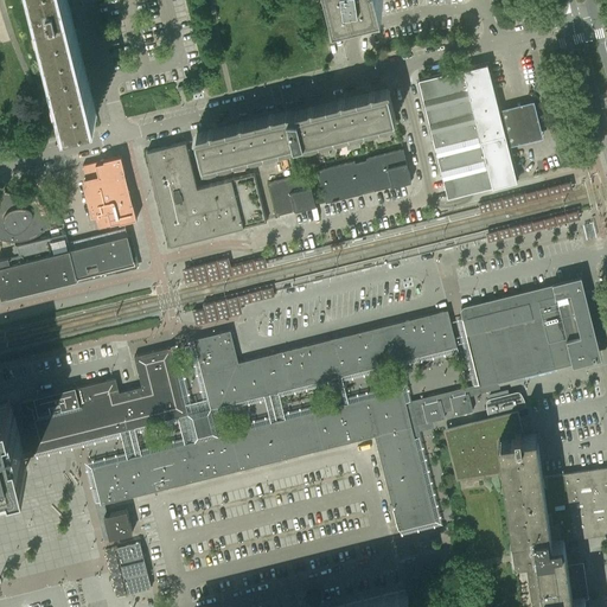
[(33,0),(64,123),(97,115),(94,102),(70,6),(70,0),(33,0)]
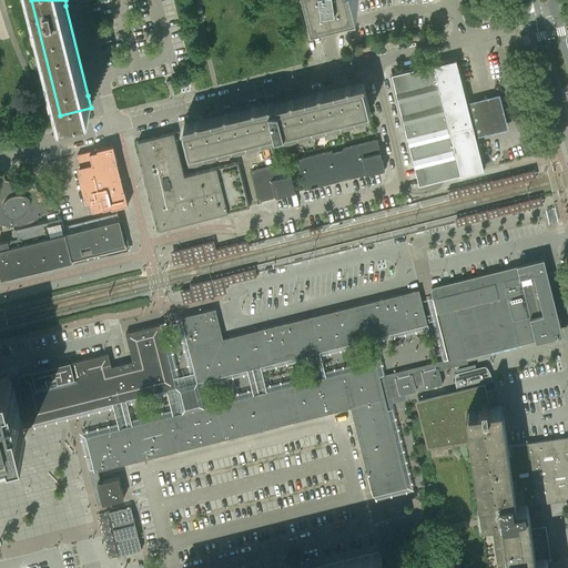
[(475,133),(466,100),(456,59),(392,74),(419,184),(484,169),(475,133)]
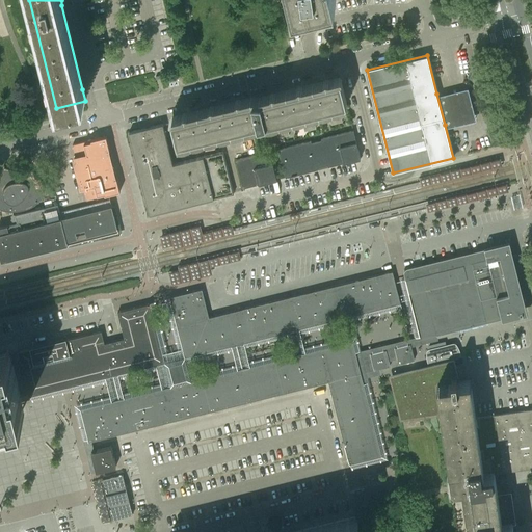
[(253,99),(171,120),(179,151),(254,132),(251,125),(257,123),(258,125),(346,103),(341,79),(260,99),(260,101),(253,101),(253,99)]
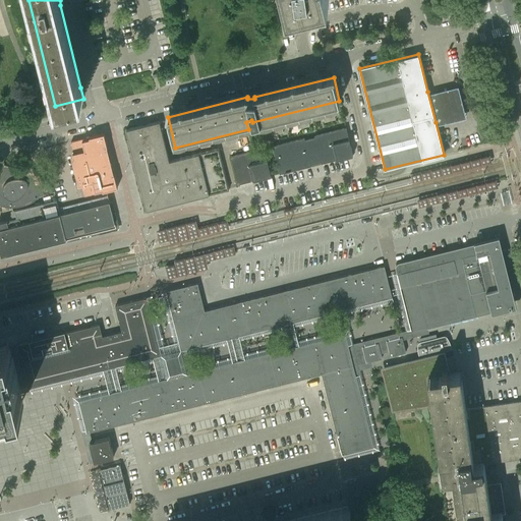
[(459,83),(427,92),(436,122),(467,114),(459,83)]
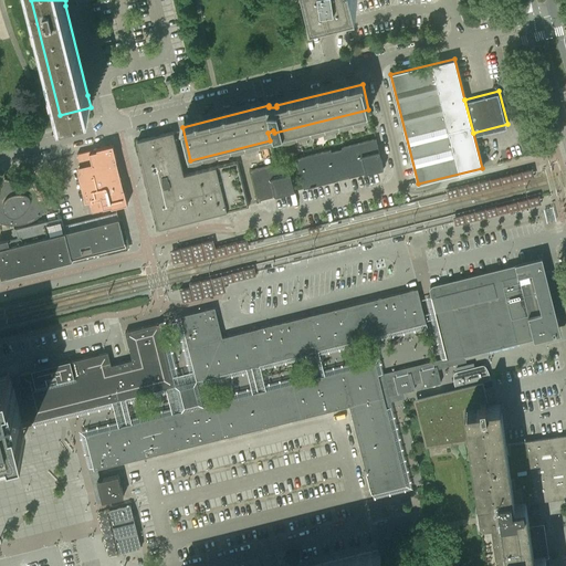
[(249,206),(238,161),(184,175),(173,132),(137,140),(158,228),(249,206)]
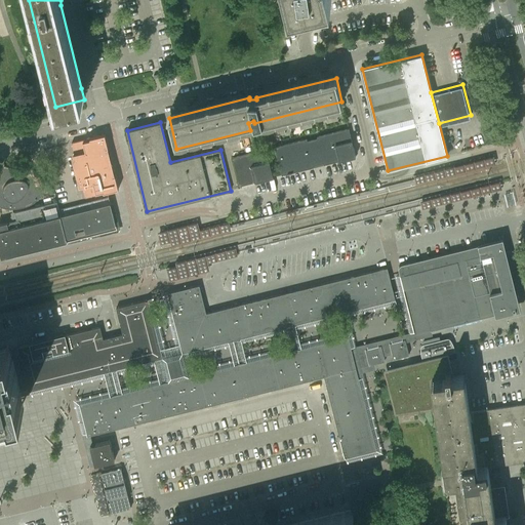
[(356,156),(349,128),(317,136),(317,138),(307,140),(307,138),(275,147),(282,174),(314,166),(313,165),(323,162),(324,164),(356,156)]
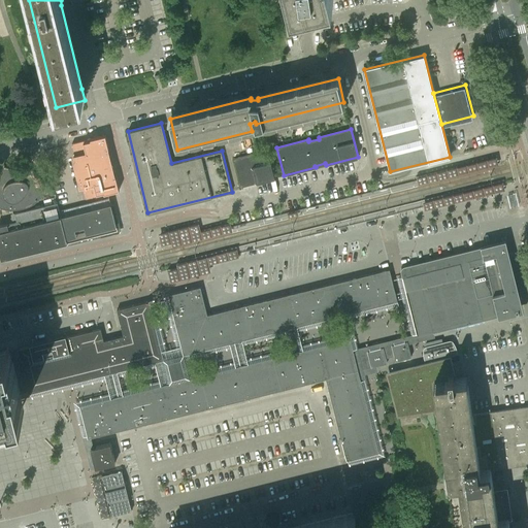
[(113,176),(107,149),(108,149),(105,134),(72,143),(75,156),(73,156),(80,186),(83,186),(86,198),(119,190),(116,176),(113,176)]
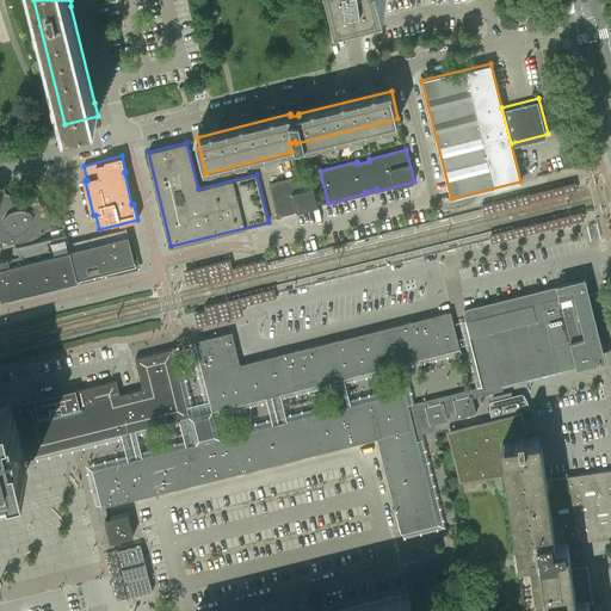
[(271,183),(279,216),(316,207),(308,174),(271,183)]
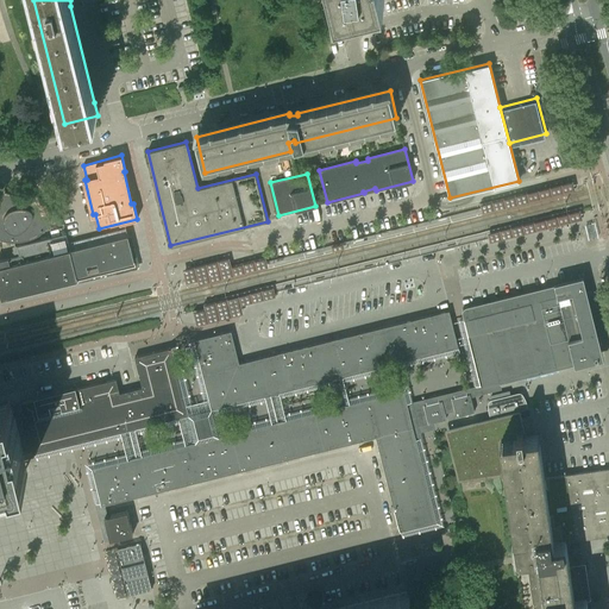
[(0,238),(1,239),(1,240),(6,242),(8,242),(10,242),(13,242),(16,242),(20,242),(25,240),(26,240),(30,239),(32,238),(36,237),(37,237),(38,236),(41,234),(42,233),(43,231),(44,231),(45,228),(46,227),(48,225),(49,224),(49,223),(49,221),(49,220),(50,218),(50,214),(50,213),(50,211),(49,209),(49,207),(49,205),(48,205),(46,203),(45,203),(43,203),(41,201),(41,198),(39,196),(39,195),(38,194),(36,193),(33,192),(32,192),(30,190),(27,190),(23,190),(22,190),(14,194),(5,190),(6,188),(5,188),(4,192),(4,194),(2,194),(1,196),(0,198),(0,238)]
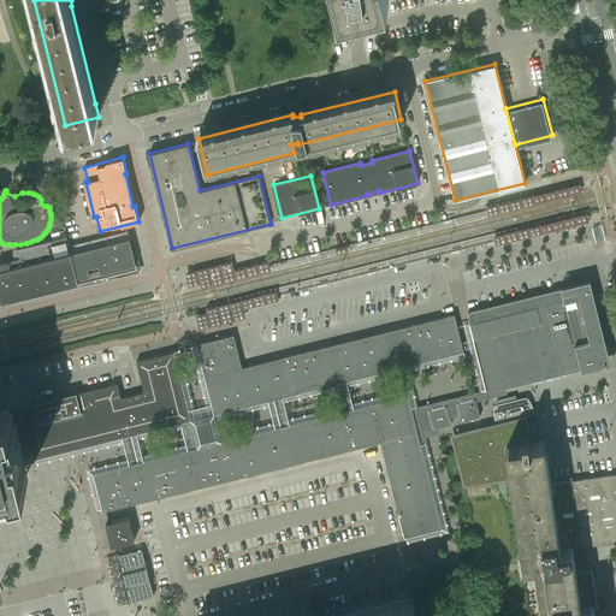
[(602,224),(592,226),(596,241),(605,238),(602,224)]
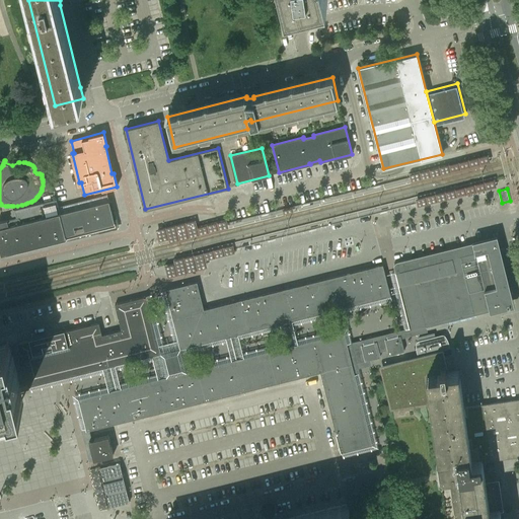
[(60,212),(63,225),(66,238),(116,226),(108,200),(107,195),(59,207),(59,206),(58,207),(60,212)]
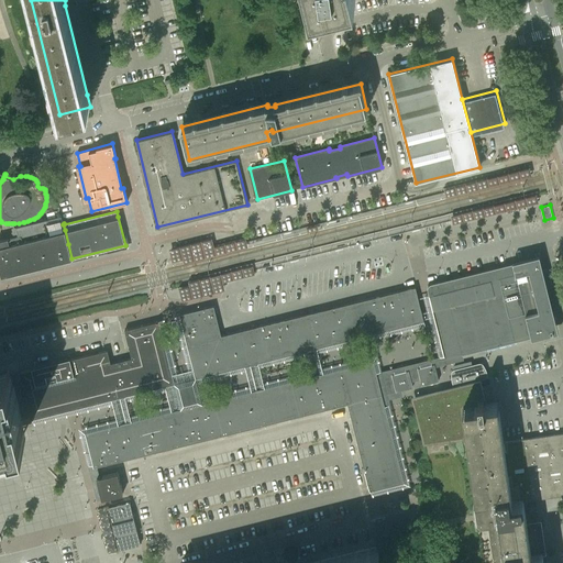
[(68,244),(65,230),(63,224),(61,216),(11,228),(12,232),(6,233),(7,239),(0,240),(0,269),(1,276),(4,275),(48,264),(72,258),(68,244)]
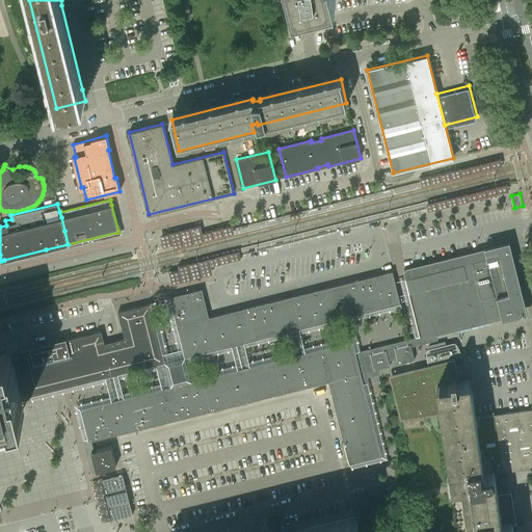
[(182,238),(202,233),(201,229),(181,234),(182,238)]
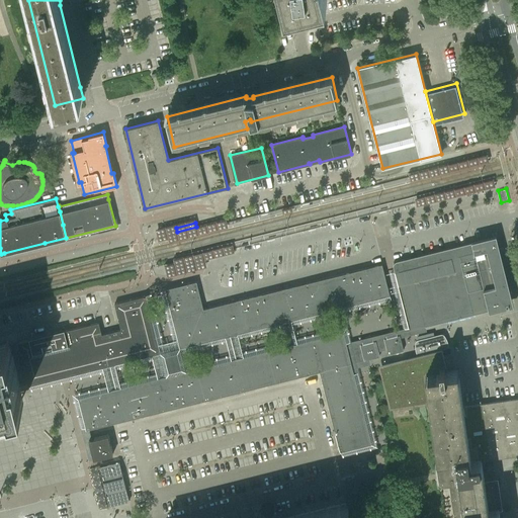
[(513,305),(496,235),(471,241),(471,242),(397,260),(396,261),(395,261),(395,262),(394,262),(394,263),(394,264),(393,265),(393,266),(394,266),(409,330),(489,310),(489,311),(513,305)]
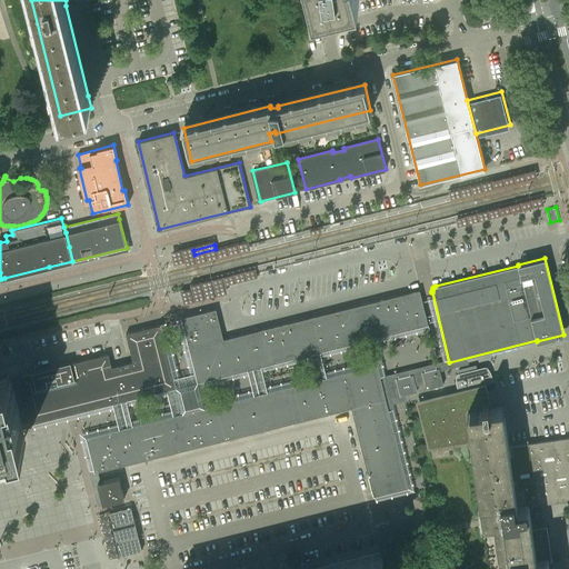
[(428,323),(419,289),(386,298),(395,332),(428,323)]
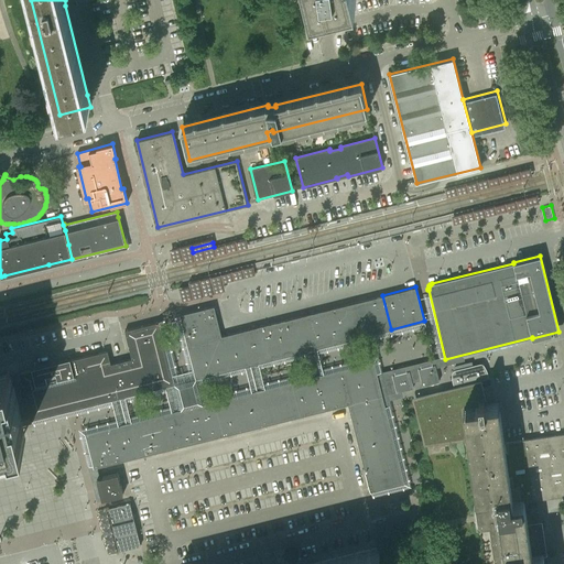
[(391,329),(382,295),(371,297),(380,333),(391,329)]
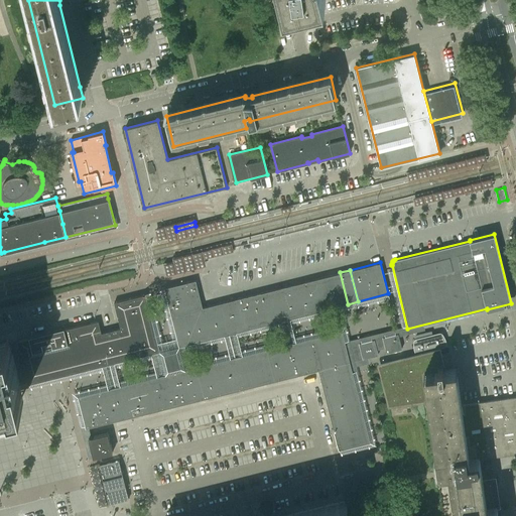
[(340,272),(320,277),(328,308),(348,304),(340,272)]
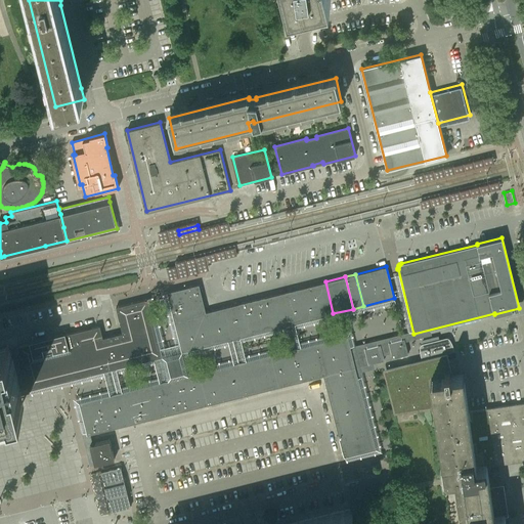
[(333,313),(325,281),(305,287),(313,318),(333,313)]
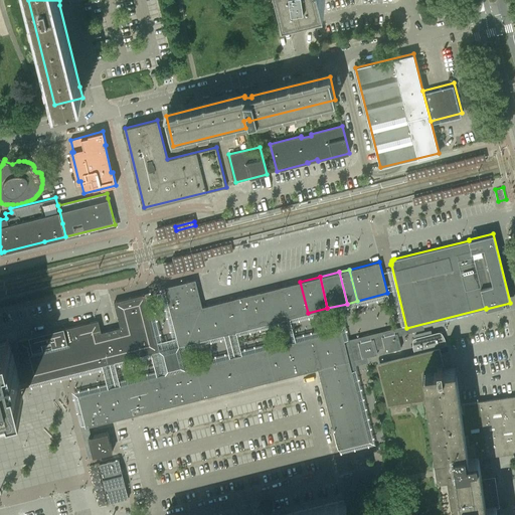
[(195,280),(164,287),(169,308),(200,300),(195,280)]
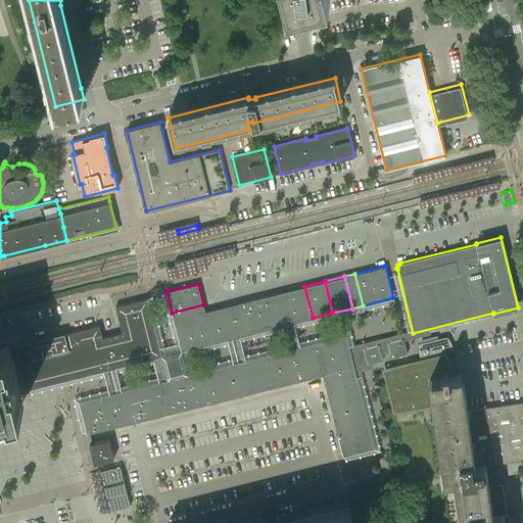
[(304,286),(285,291),(293,323),(313,318),(304,286)]
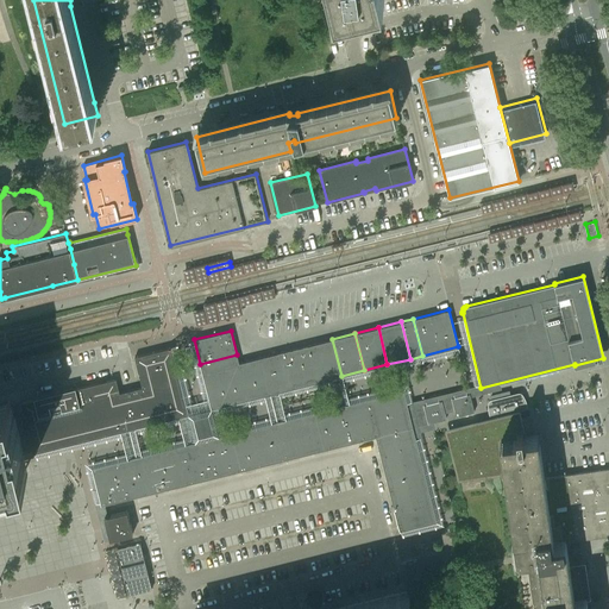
[(332,339),(308,345),(318,382),(341,376),(332,339)]
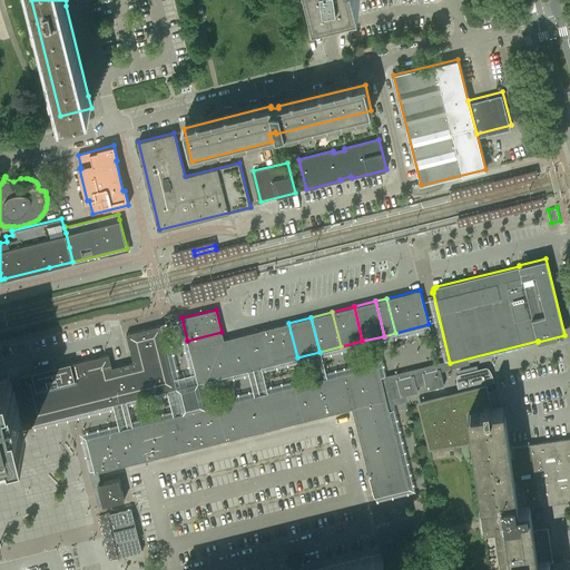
[(288,323),(267,328),(276,363),(297,357),(288,323)]
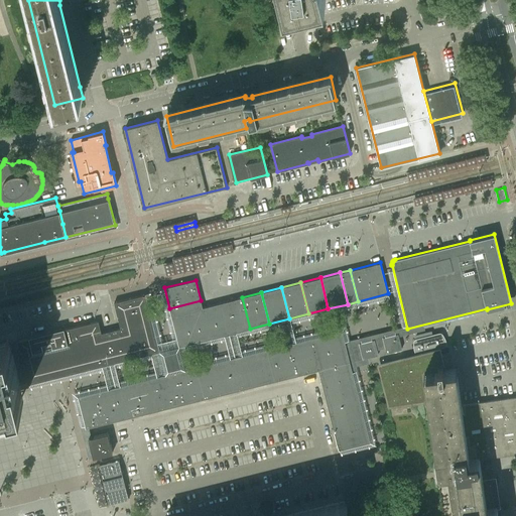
[(114,302),(116,311),(147,303),(145,294),(114,302)]
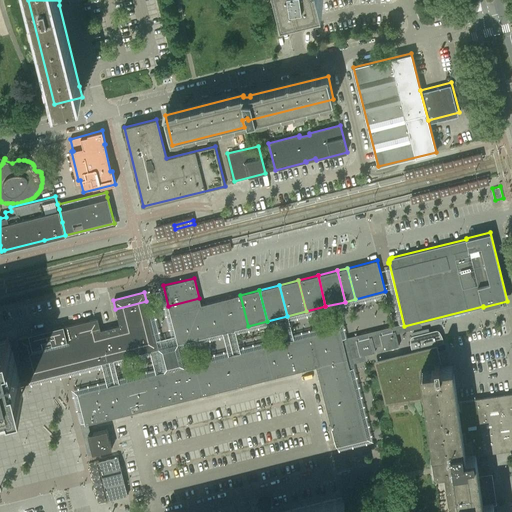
[(240,295),(221,300),(228,331),(248,326),(240,295)]
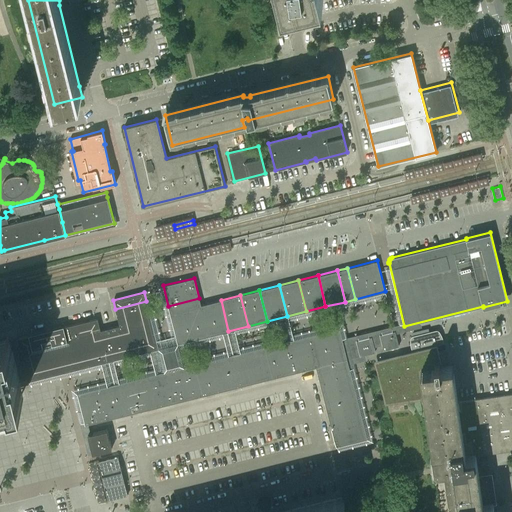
[(199,298),(168,306),(178,343),(209,336),(201,305),(199,298)]
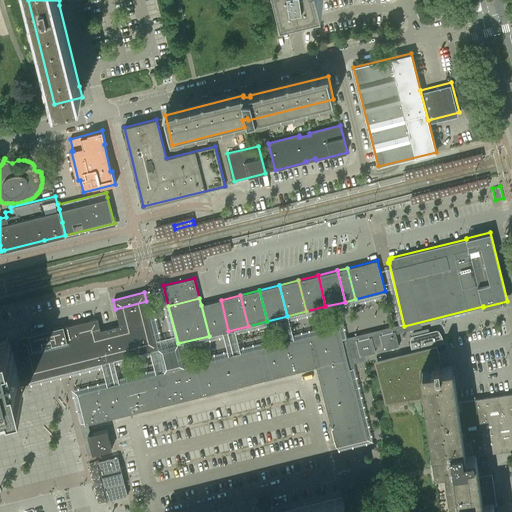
[(221,300),(201,305),(209,336),(228,331),(221,300)]
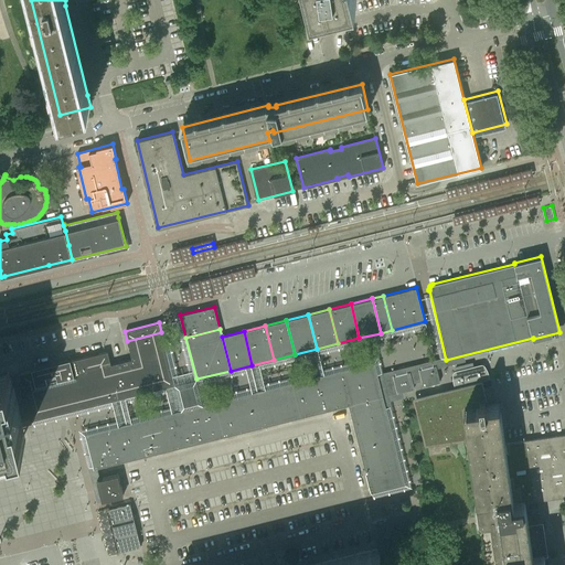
[(161,332),(127,341),(131,359),(134,363),(139,361),(138,359),(167,352),(161,332)]
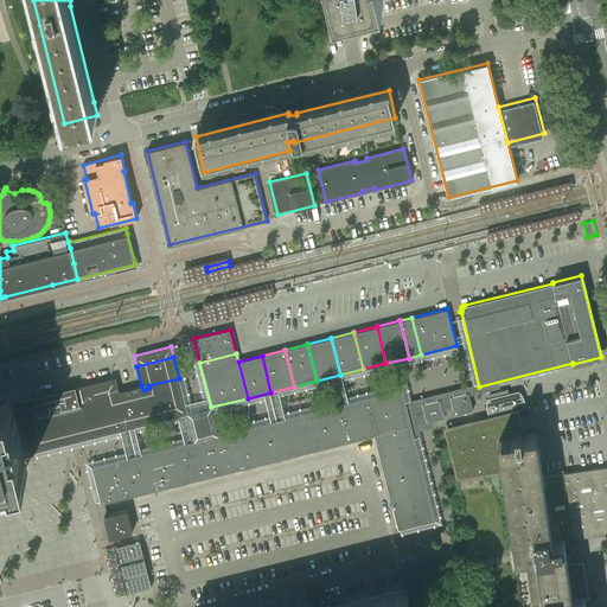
[(128,428),(119,391),(115,377),(115,379),(107,382),(104,382),(102,382),(100,382),(98,382),(93,383),(21,401),(33,452),(128,428)]
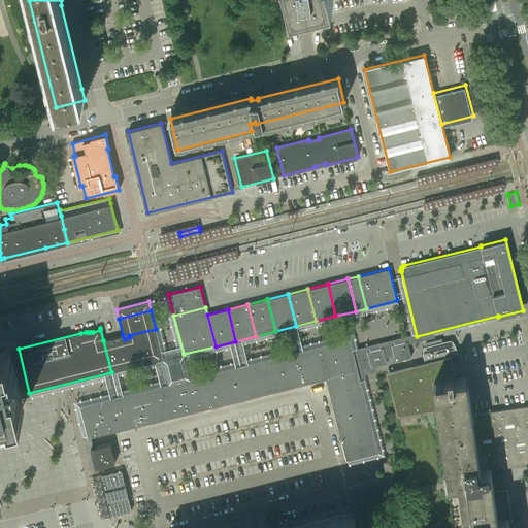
[(125,339),(123,335),(103,340),(111,372),(163,360),(156,329),(129,335),(130,337),(125,339)]
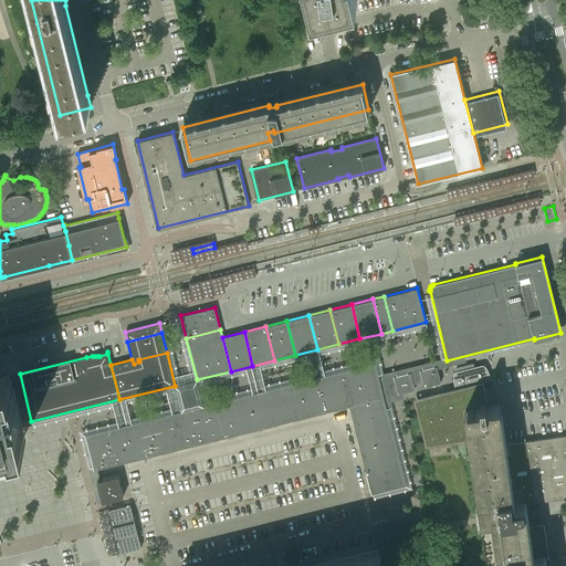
[(395,439),(375,362),(343,370),(348,392),(339,395),(343,407),(349,405),(360,448),(395,439)]
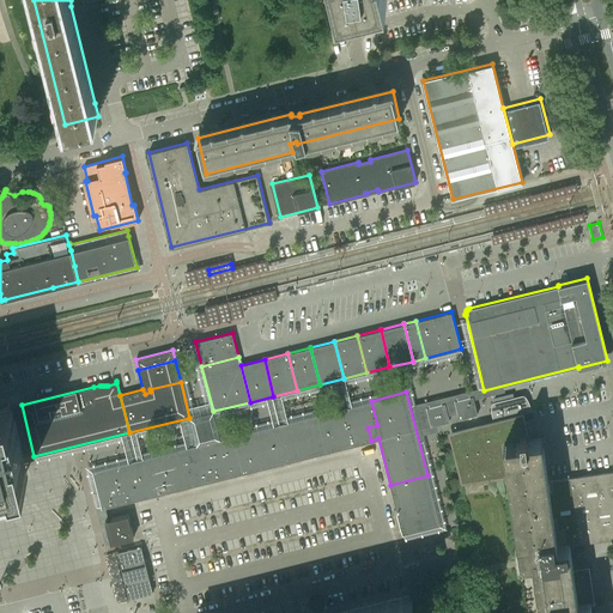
[(454,400),(459,419),(478,414),(473,395),(454,400)]
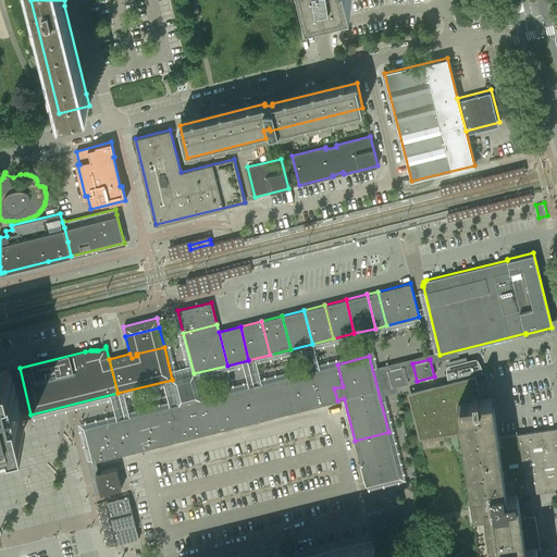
[(483,374),(481,363),(480,362),(480,361),(479,361),(478,361),(477,360),(477,361),(448,368),(448,369),(447,369),(447,370),(446,371),(447,376),(448,382),(475,375),(483,374)]
